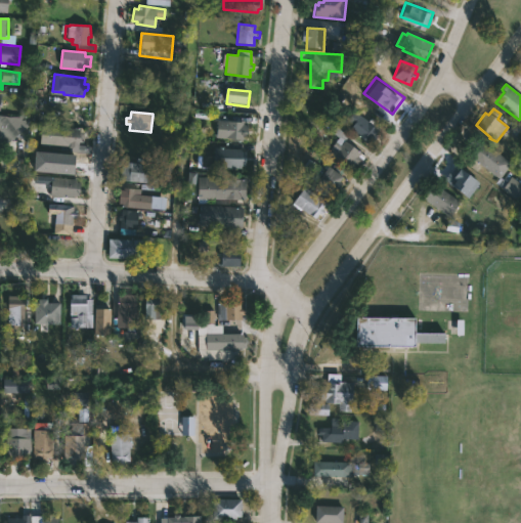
[(356,112),(368,122),(372,118),(382,126),(368,144),(350,130),(354,125),(349,121),(356,112)]
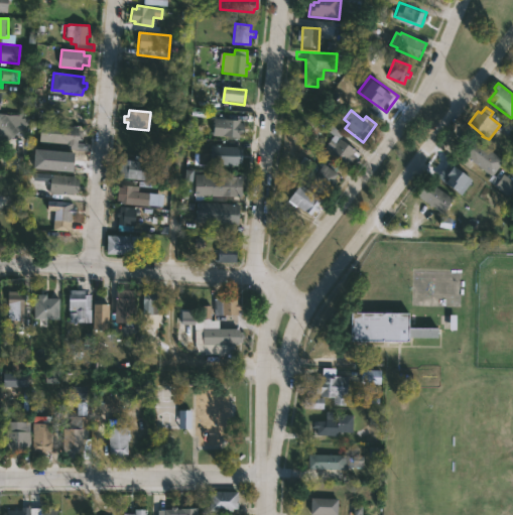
[(0,113),(21,115),(28,124),(1,145),(0,143),(0,113)]
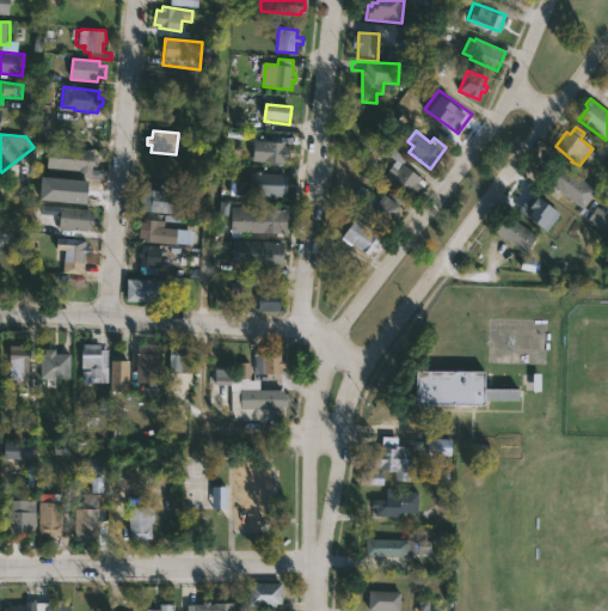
[(290,157),(290,164),(281,163),(281,166),(272,165),(272,163),(255,162),(256,141),(286,144),(286,146),(292,146),(290,157)]
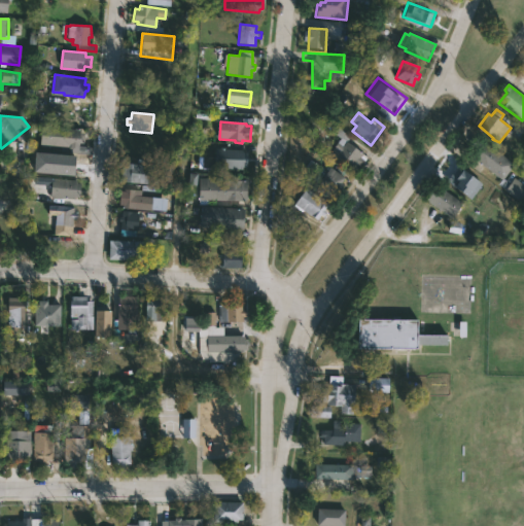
[(84,128),(83,141),(93,141),(92,154),(68,153),(68,147),(39,145),(40,140),(37,139),(40,127),(62,129),(66,129),(66,127),(84,128)]
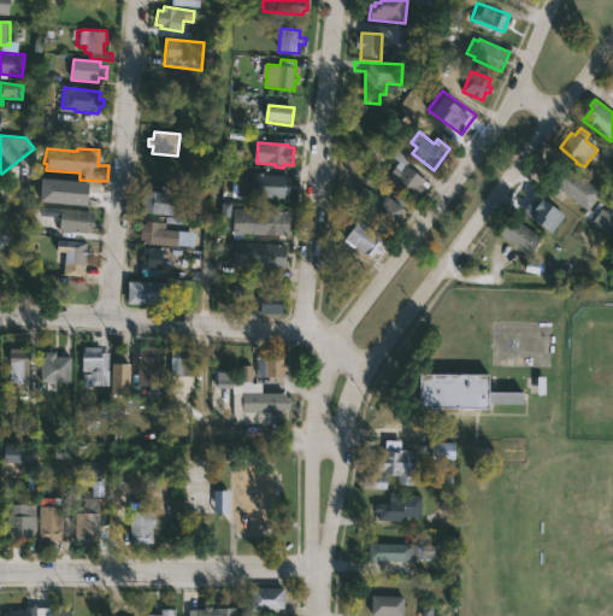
[(398,148),(412,158),(407,166),(431,185),(419,200),(398,185),(396,186),(388,180),(401,164),(392,157),(392,154),(398,148)]
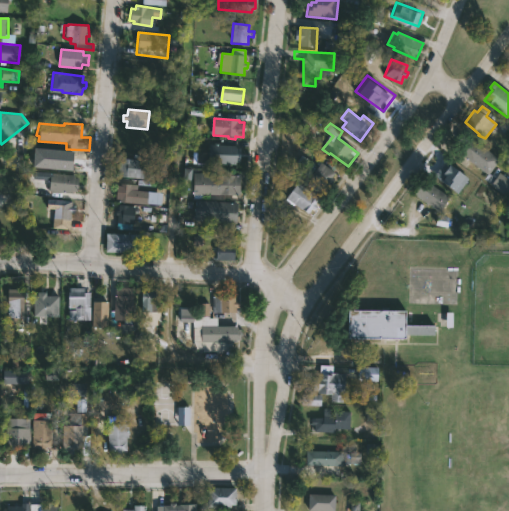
[(465,134),(508,165),(508,169),(506,172),(497,165),(489,176),(453,150),(465,134)]
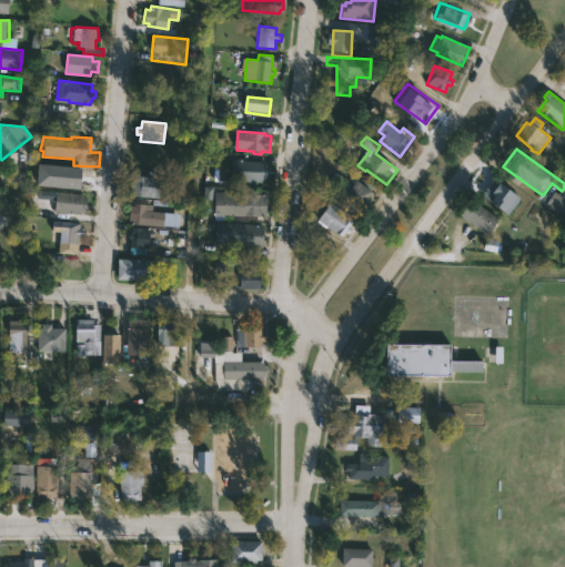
[(266,174),(265,180),(261,180),(261,183),(231,182),(232,161),(262,162),(262,164),(266,164),(266,174)]
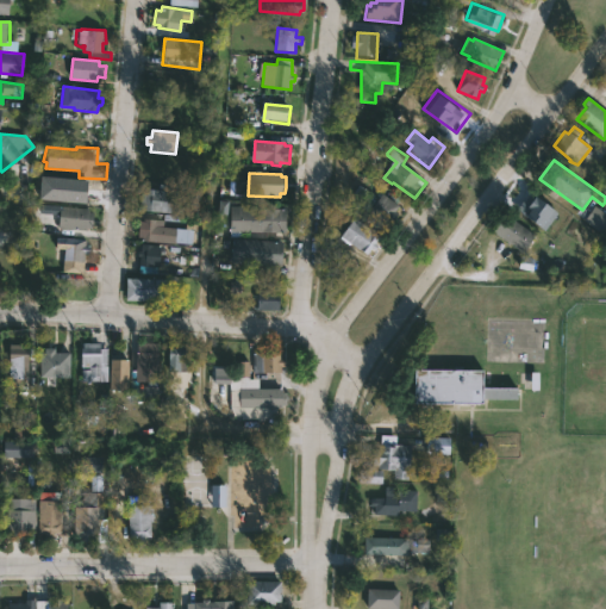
[(97,194),(89,194),(89,203),(86,203),(86,206),(74,205),(74,200),(42,199),(43,198),(39,197),(38,203),(32,203),(32,194),(38,194),(38,190),(36,190),(37,175),(98,180),(97,194)]
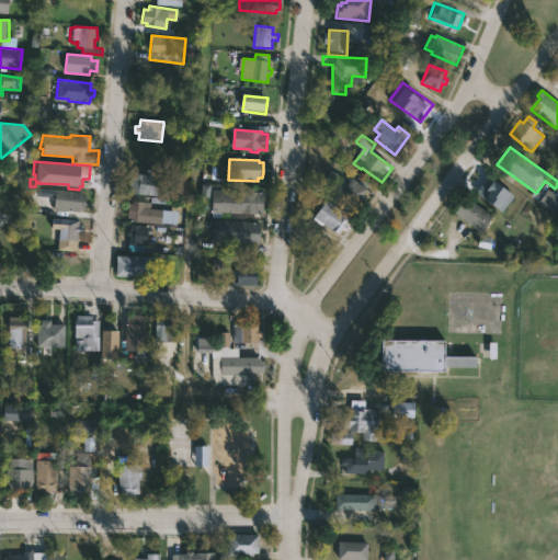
[(160,184),(170,184),(171,171),(189,172),(186,200),(129,194),(132,176),(124,175),(125,167),(161,170),(160,184)]
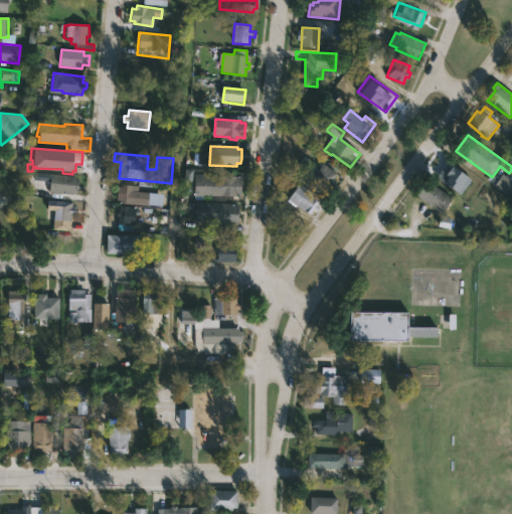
[(438,179),(449,163),(474,179),(464,196),(438,179)]
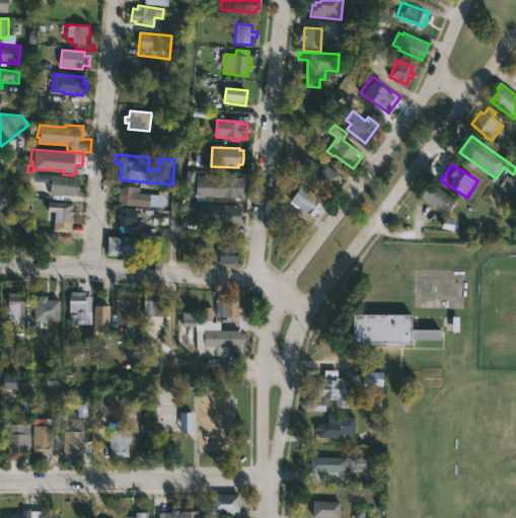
[(337,186),(333,191),(329,188),(326,192),(312,182),(325,165),(340,175),(337,180),(339,182),(337,186)]
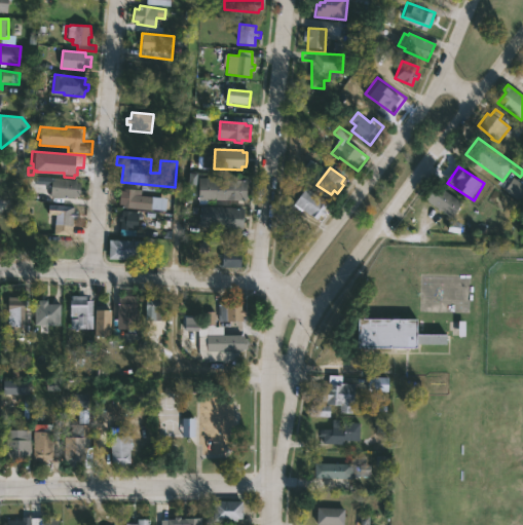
[(79,192),(79,197),(72,196),(72,199),(48,197),(48,187),(43,186),(44,177),(77,180),(77,183),(80,183),(79,192)]
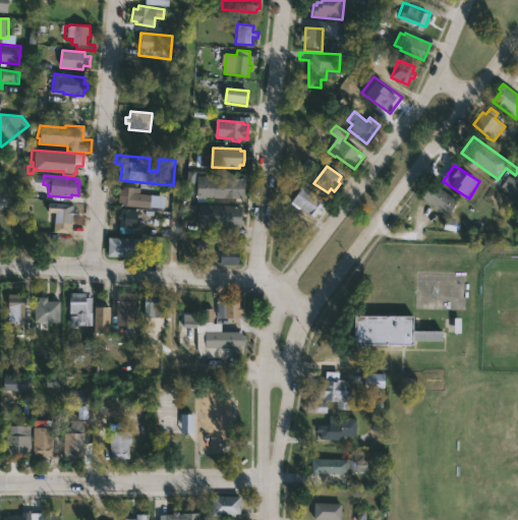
[(231,176),(231,178),(243,178),(243,198),(196,198),(196,176),(231,176)]
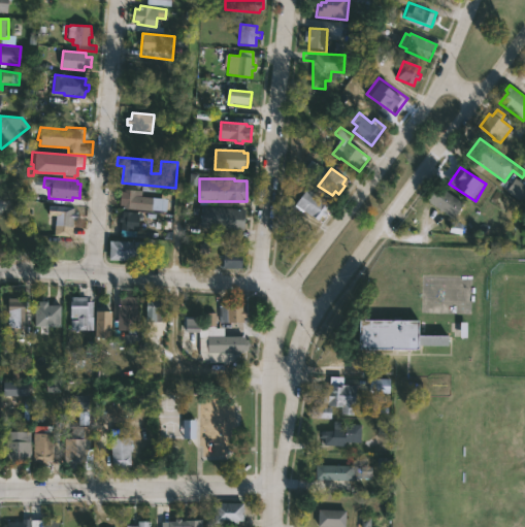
[(524,184),(517,178),(509,192),(523,201),(524,199),(524,184)]
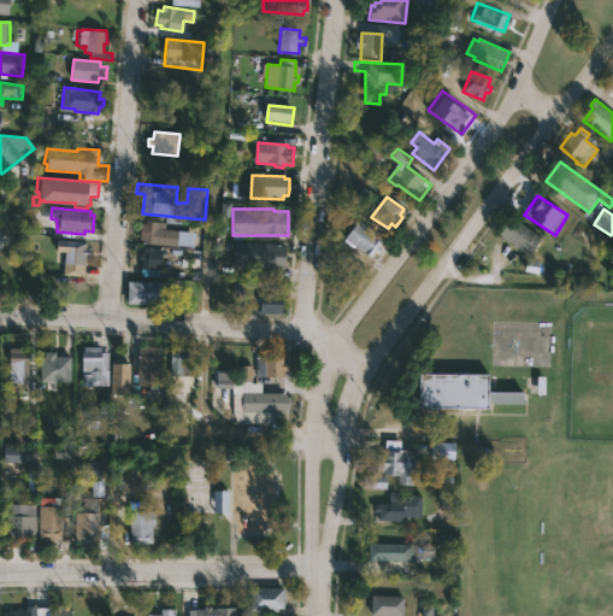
[(513,218),(542,239),(529,257),(500,238),(502,235),(499,233),(507,221),(511,223),(513,218)]
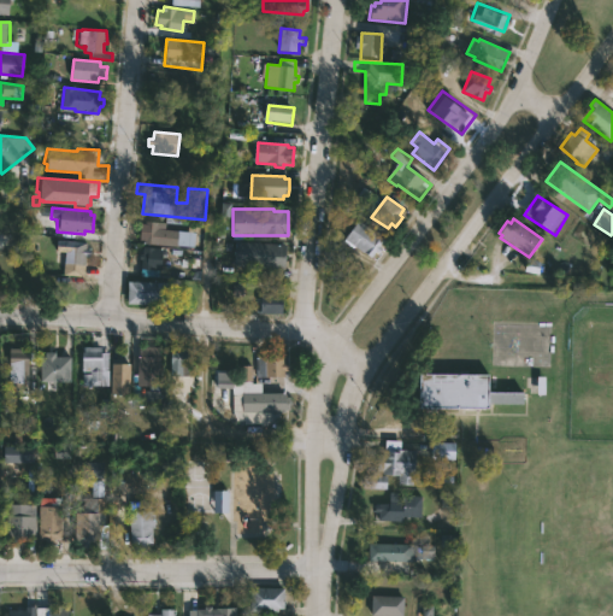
[(381,251),(378,254),(376,252),(371,259),(345,239),(358,221),(384,241),(381,247),(382,248),(381,251)]
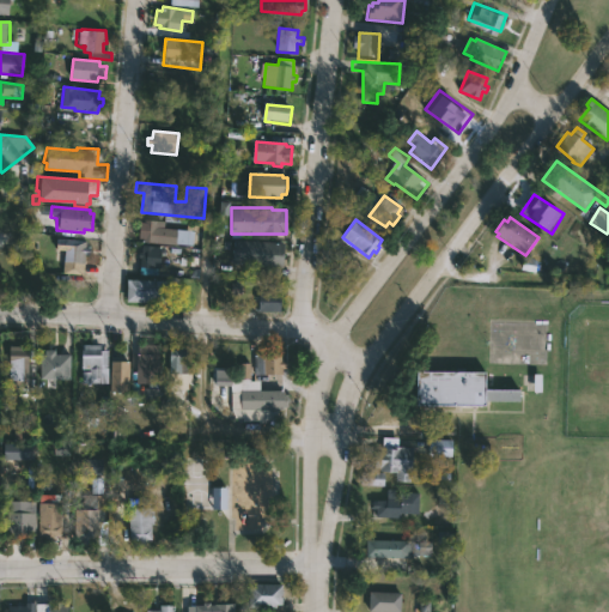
[(168,223),(166,229),(195,231),(194,247),(144,243),(145,235),(141,234),(141,226),(146,226),(146,220),(168,223)]
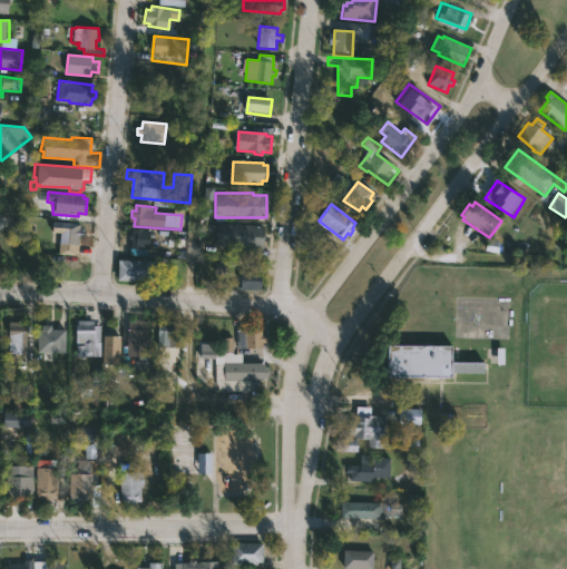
[(84,235),(84,238),(81,238),(81,242),(79,242),(78,256),(58,255),(60,234),(52,233),(54,222),(80,224),(80,231),(84,231),(84,235)]
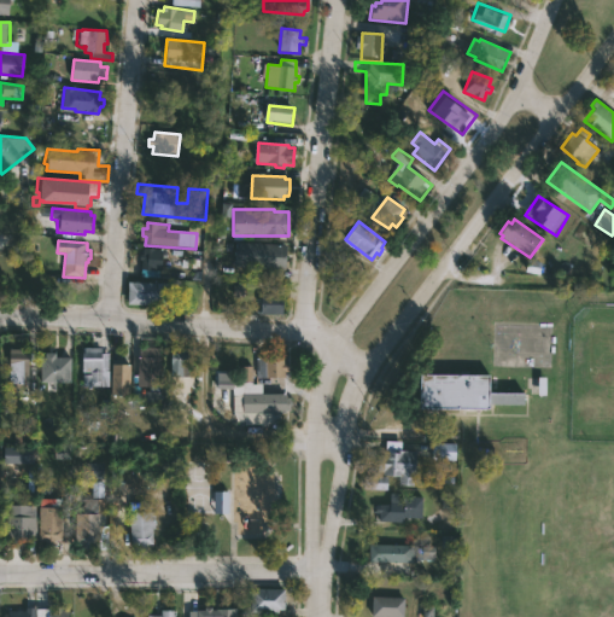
[(285,271),(234,267),(235,242),(287,246),(285,271)]
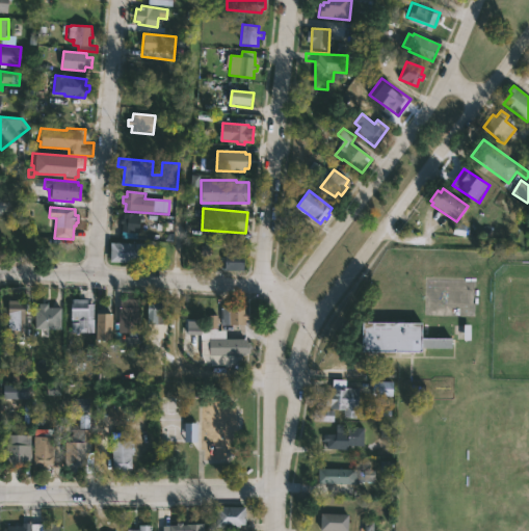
[(141,212),(142,220),(139,220),(137,240),(122,239),(123,224),(121,224),(121,219),(123,220),(124,213),(136,214),(136,212),(141,212)]
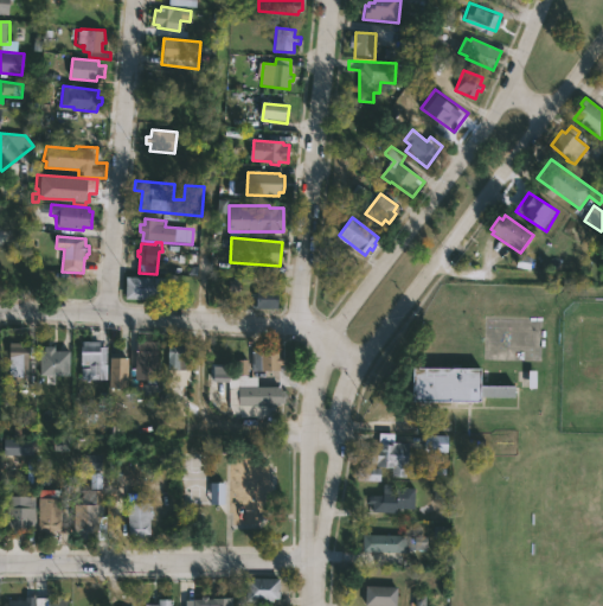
[(171,279),(170,301),(126,299),(127,278),(171,279)]
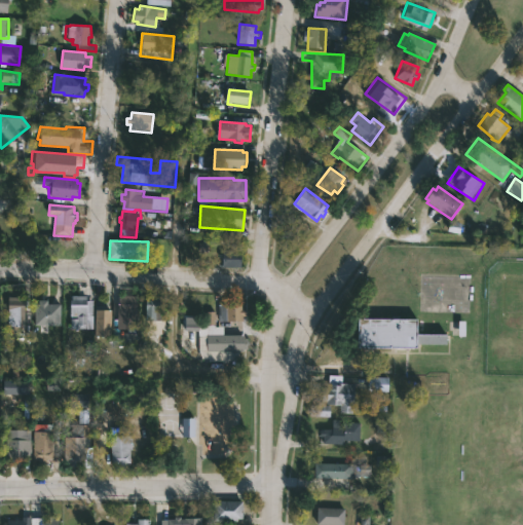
[(223,267),(241,267),(241,251),(223,251),(223,267)]
